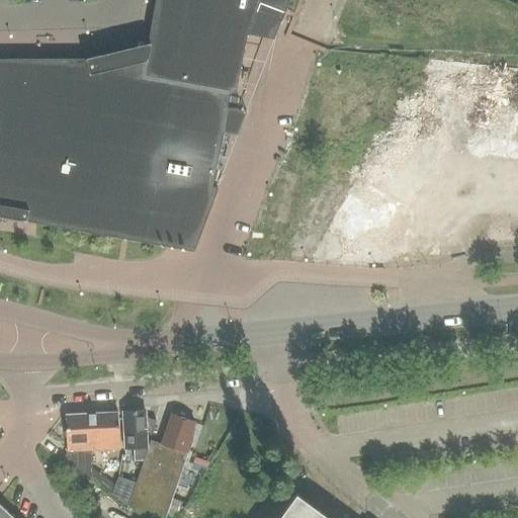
[(144,60),(141,76),(229,93),(236,94),(236,92),(245,41),(245,38),(256,12),(259,3),(283,13),(284,13),(285,10),(288,0),(155,0),(144,60)]
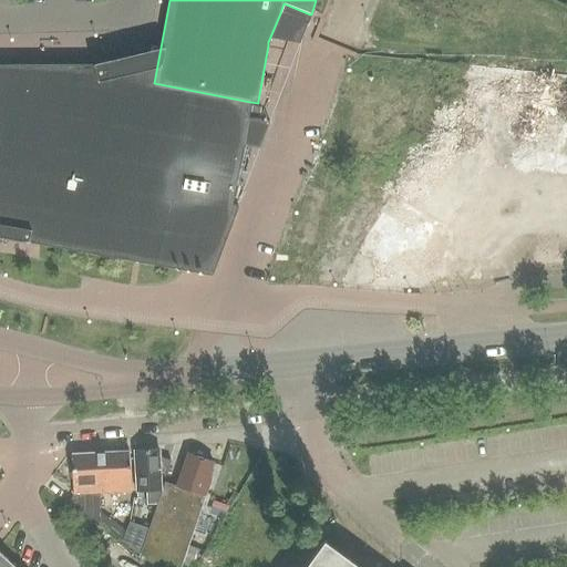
[(0,237),(204,275),(213,276),(214,270),(238,207),(232,205),(233,198),(250,102),(154,83),(157,65),(157,60),(160,49),(96,65),(12,65),(0,127),(0,237)]
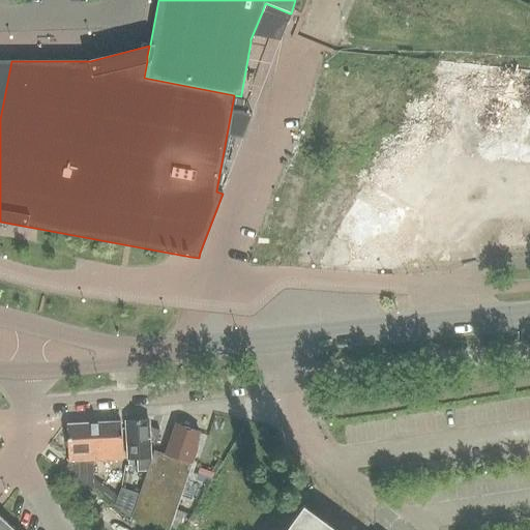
[(0,60),(0,119),(11,61),(0,60)]
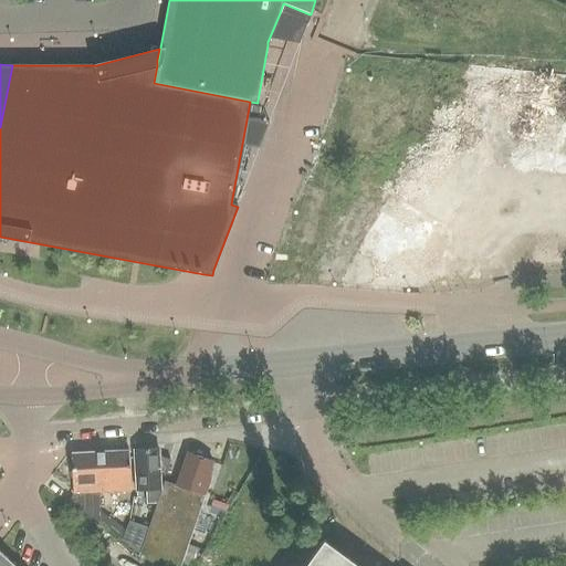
[(373,247),(375,276),(429,272),(427,243),(439,221),(453,220),(483,164),(494,163),(493,153),(498,146),(489,147),(467,135),(461,135),(441,125),(433,125),(396,194),(408,200),(383,247),(373,247)]
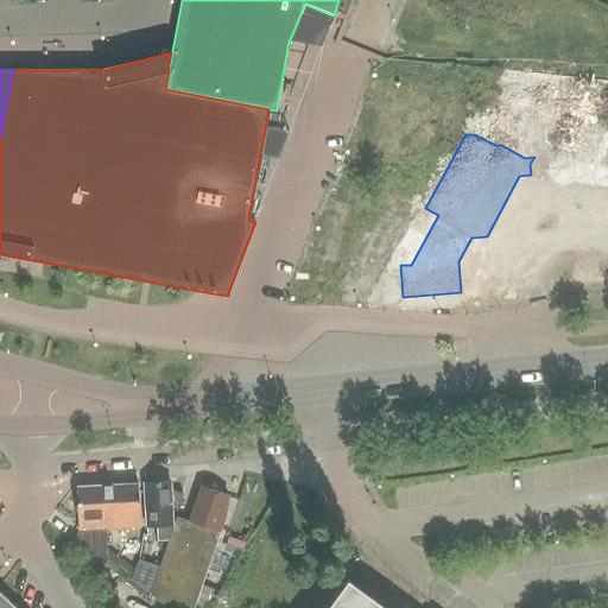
[(158,543),(169,542),(172,531),(171,510),(178,512),(183,496),(171,492),(170,485),(145,486),(147,527),(157,527),(158,543)]
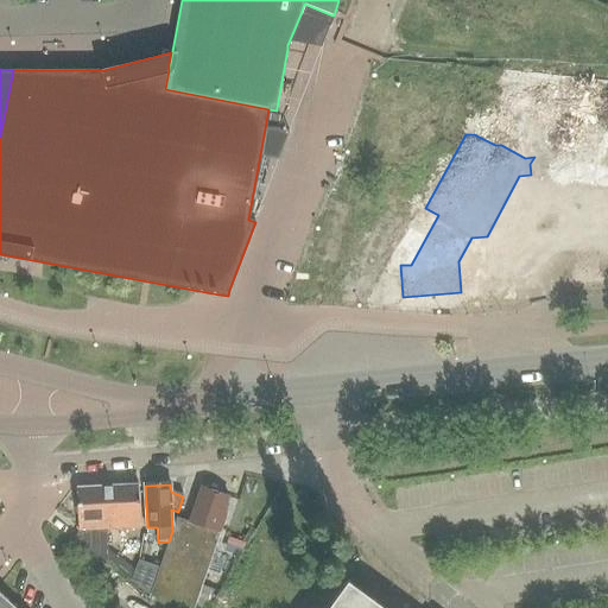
[(106,530),(121,529),(141,527),(140,487),(103,488),(106,530)]
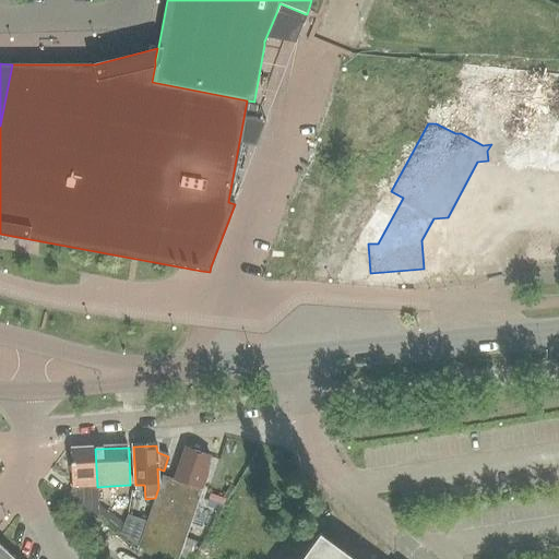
[(69,497),(97,518),(100,507),(97,504),(97,487),(95,449),(70,451),(72,489),(69,497)]
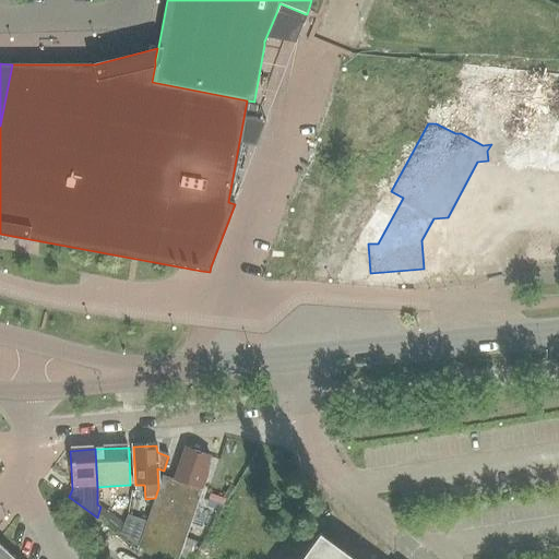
[(201,545),(205,536),(206,535),(190,528),(203,491),(202,490),(207,473),(205,472),(210,458),(186,450),(175,482),(163,477),(158,488),(155,498),(147,521),(139,548),(152,558),(191,558),(193,556),(198,544),(201,545)]
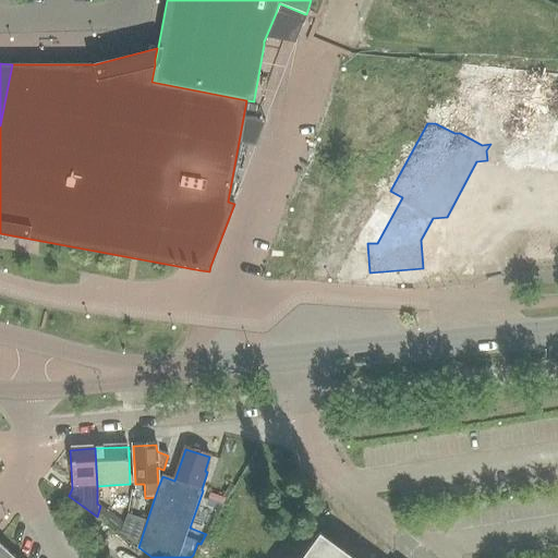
[(119,532),(123,522),(100,506),(97,517),(119,532)]
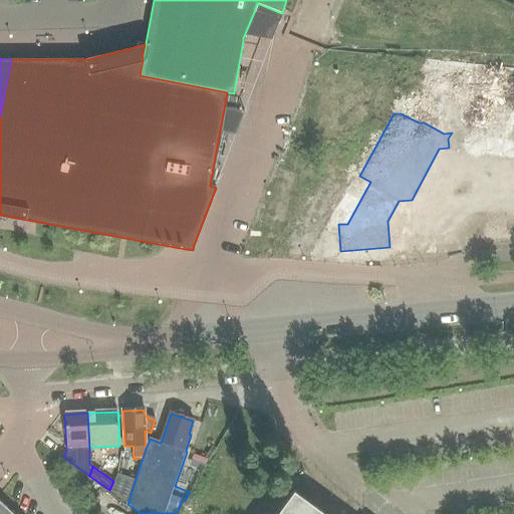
[(127,504),(136,479),(116,473),(113,481),(109,490),(127,504)]
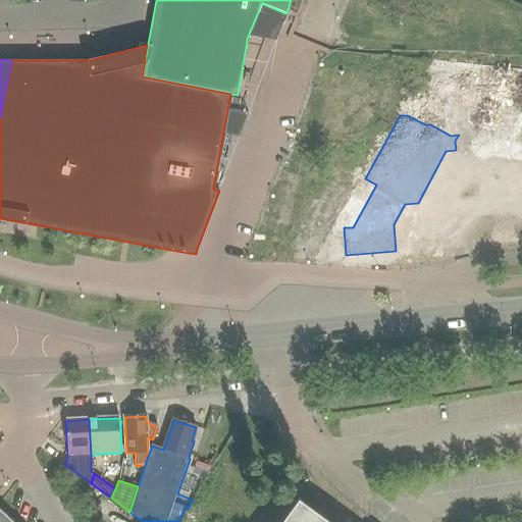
[(328,521),(317,513),(298,500),(281,521),(328,521)]
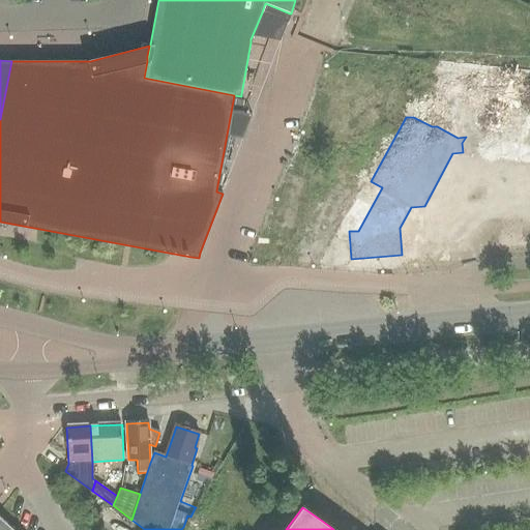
[(12,529),(0,519),(0,529),(12,529)]
